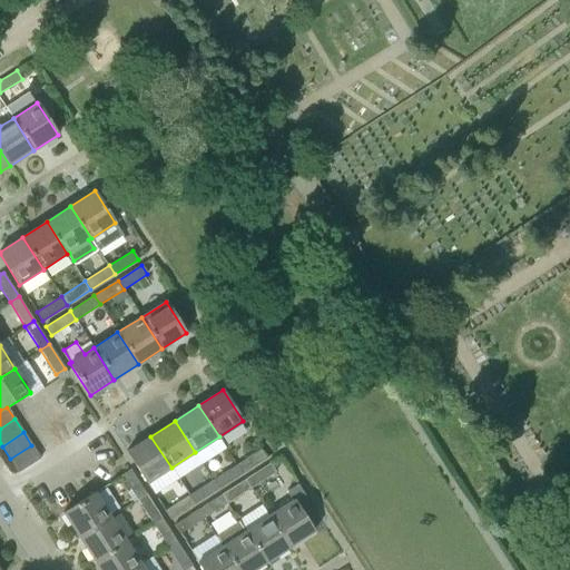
[(147,483),(172,468),(150,436),(127,451),(147,483)]
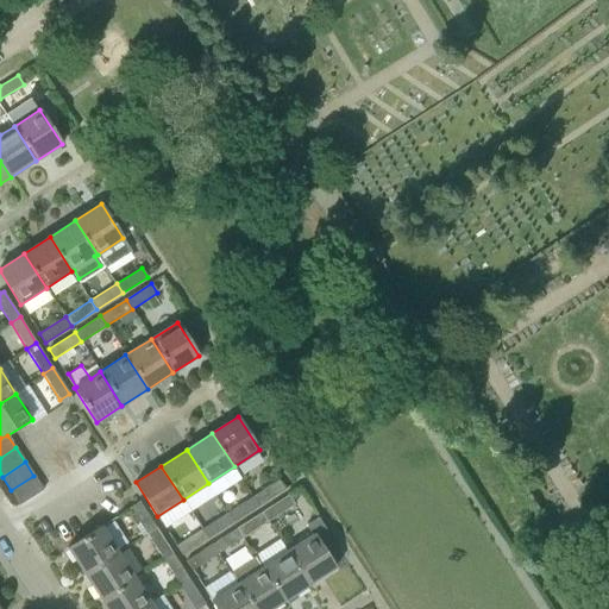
[(11,490),(20,504),(43,490),(33,476),(11,490)]
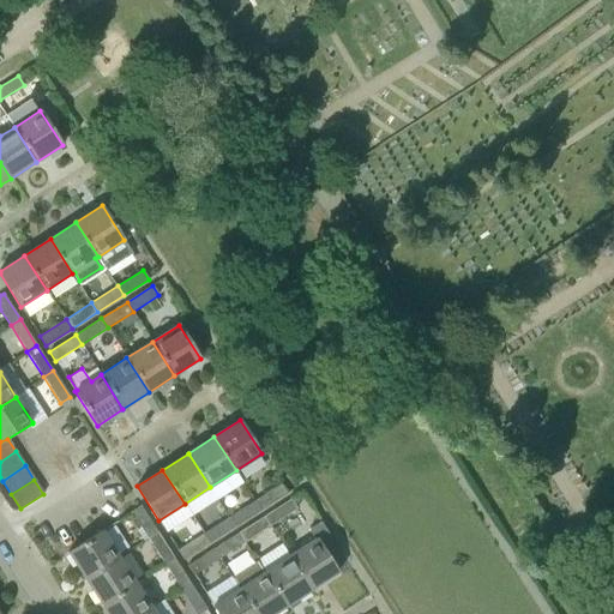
[(281,483),(268,492),(274,501),(288,493),(281,483)]
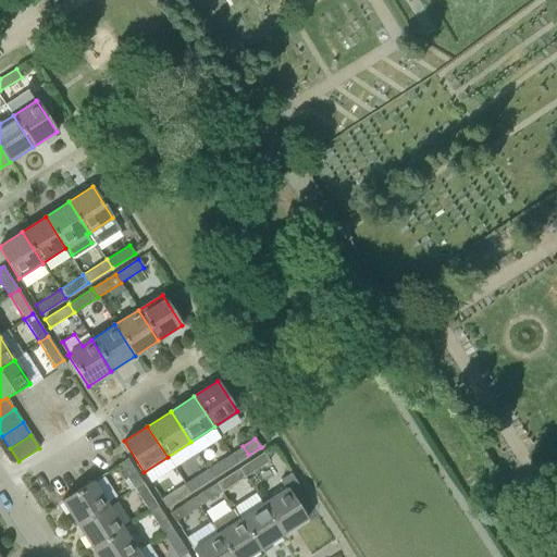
[(264,453),(251,461),(257,470),(270,461),(264,453)]
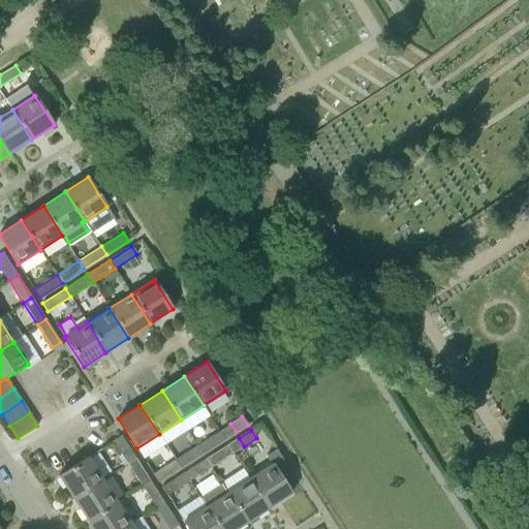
[(127,463),(135,458),(121,436),(113,441),(127,463)]
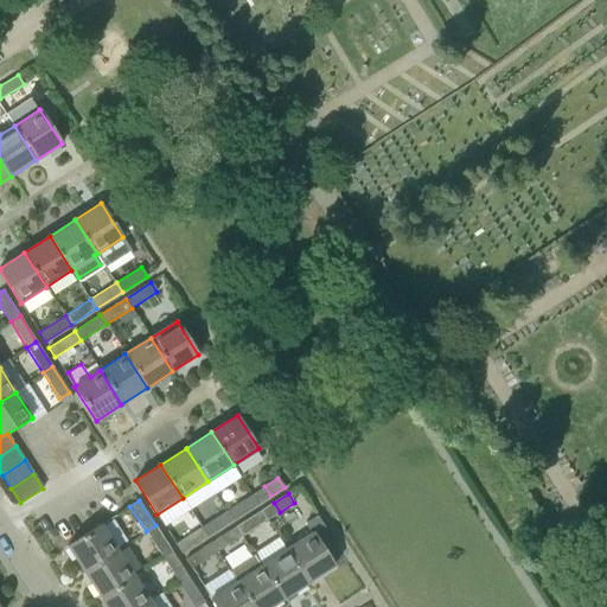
[(234,521),(246,512),(238,503),(227,511),(234,521)]
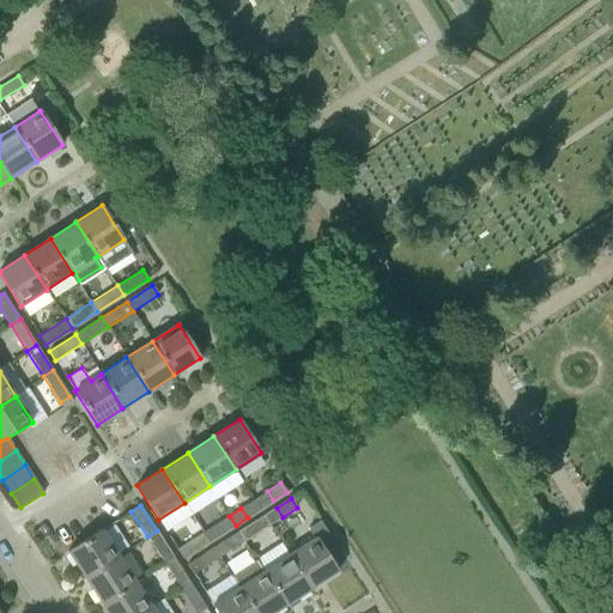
[(229,516),(216,525),(223,534),(236,526),(229,516)]
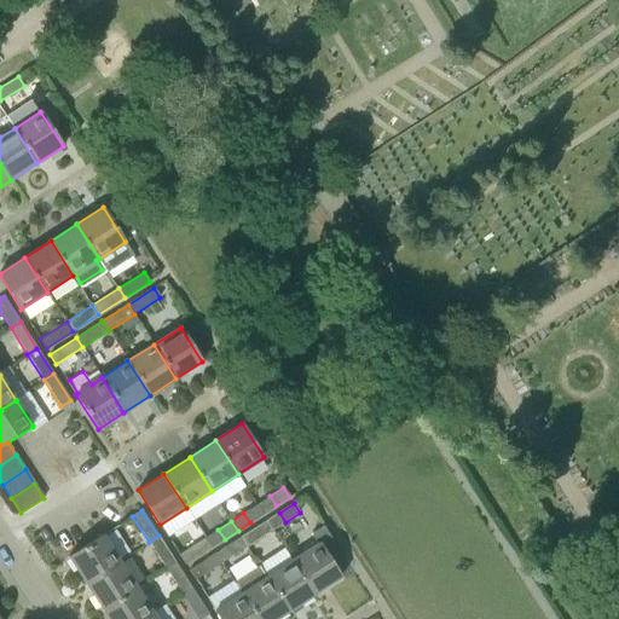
[(242,537),(248,547),(260,538),(254,530),(242,537)]
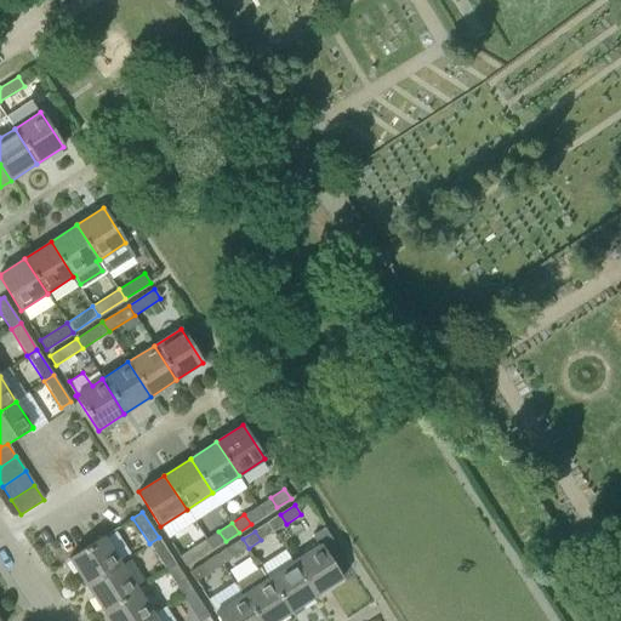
[(85,586),(120,563),(103,537),(69,559),(85,586)]
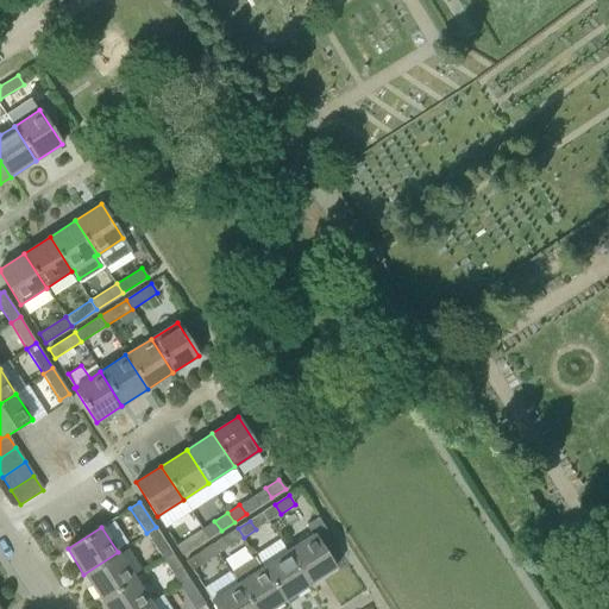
[(238,528),(225,537),(231,546),(244,538),(238,528)]
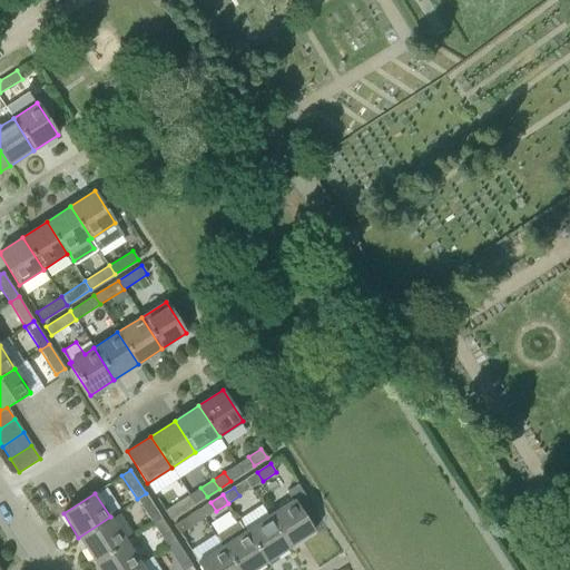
[(269,516),(291,548),(314,532),(294,500),(269,516)]
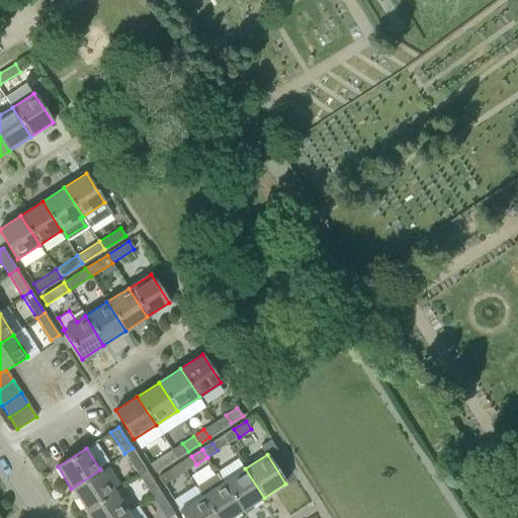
[(150,464),(155,472),(166,465),(161,457),(150,464)]
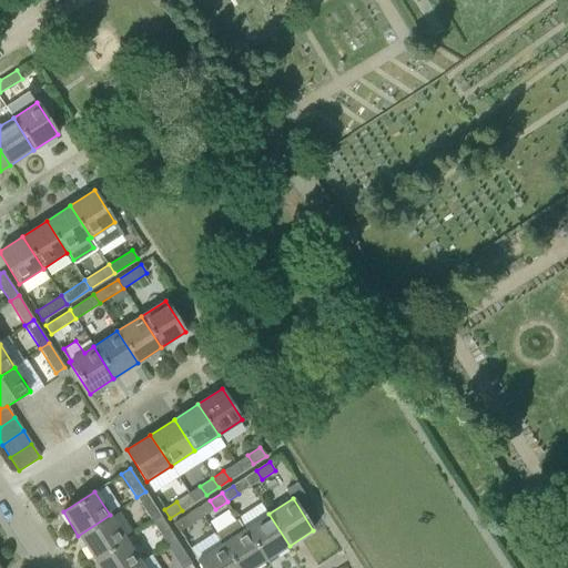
[(161,516),(153,504),(144,509),(152,521),(161,516)]
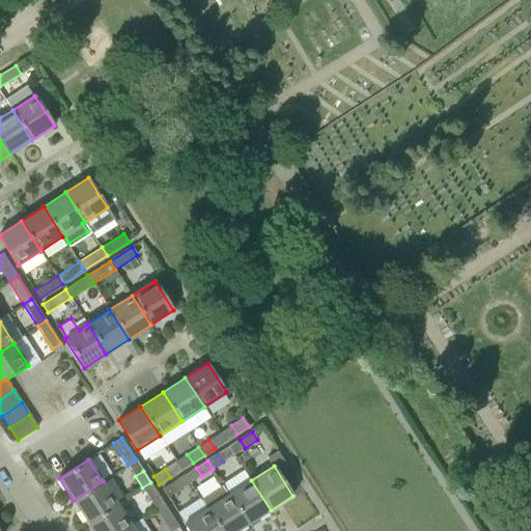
[(248,525),(271,510),(251,480),(228,496),(248,525)]
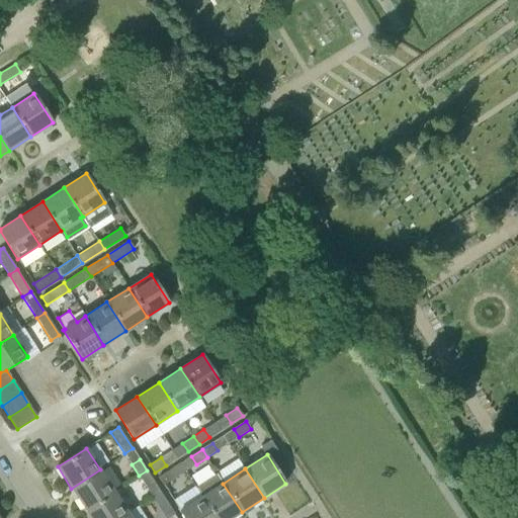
[(85,510),(114,492),(100,469),(71,489),(85,510)]
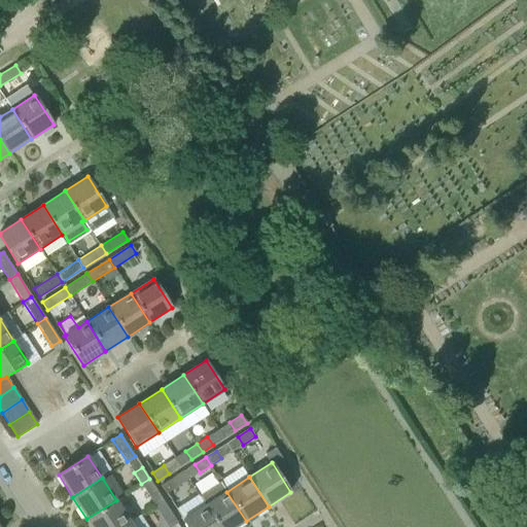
[(141,484),(148,495),(155,489),(149,479),(141,484)]
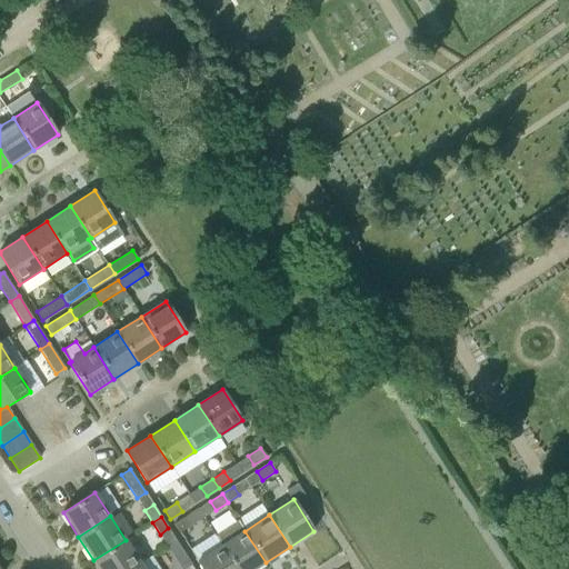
[(175,525),(180,533),(191,525),(186,517),(175,525)]
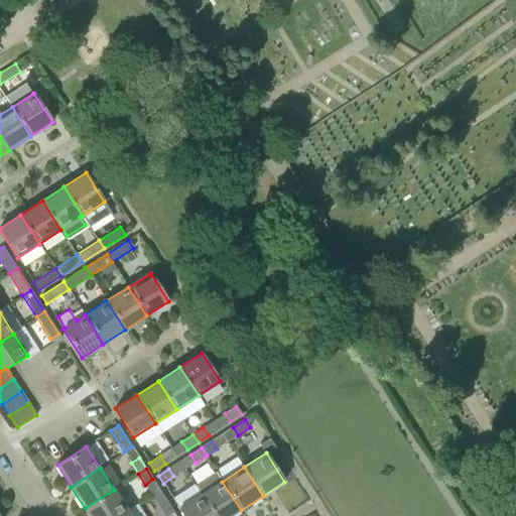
[(215,515),(231,515),(241,510),(222,482),(217,472),(196,486),(202,495),(215,515)]
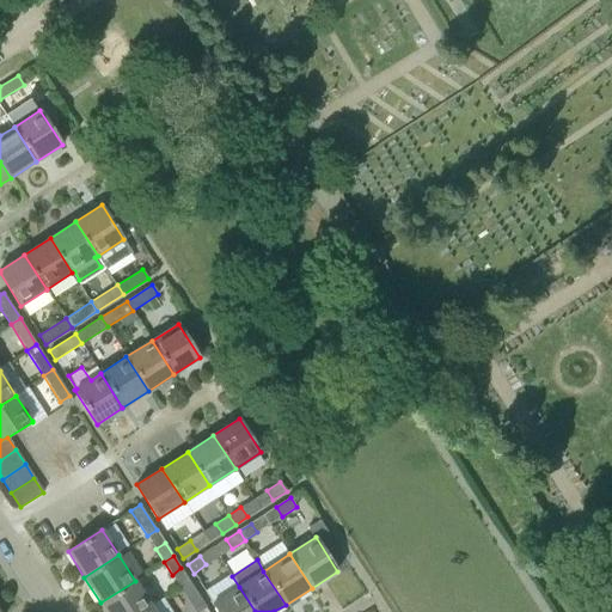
[(106,611),(142,611),(152,606),(135,581),(101,603),(106,611)]
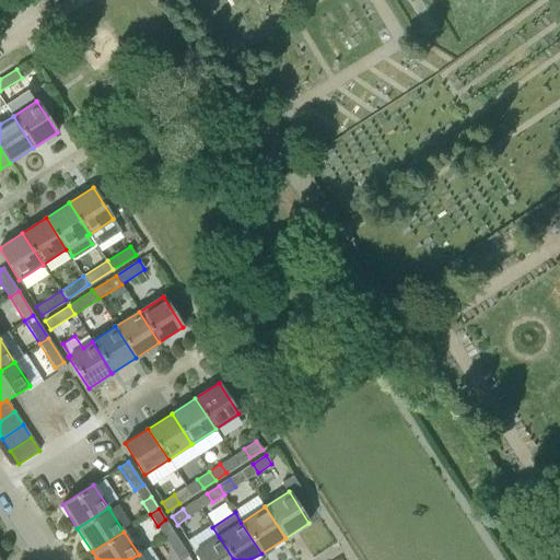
[(199,559),(233,559),(219,537),(195,552),(199,559)]
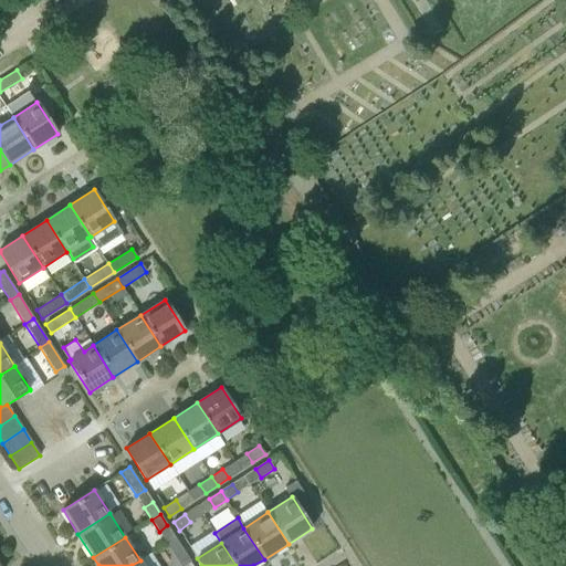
[(180,565),(184,565),(191,562),(181,548),(173,554),(180,565)]
